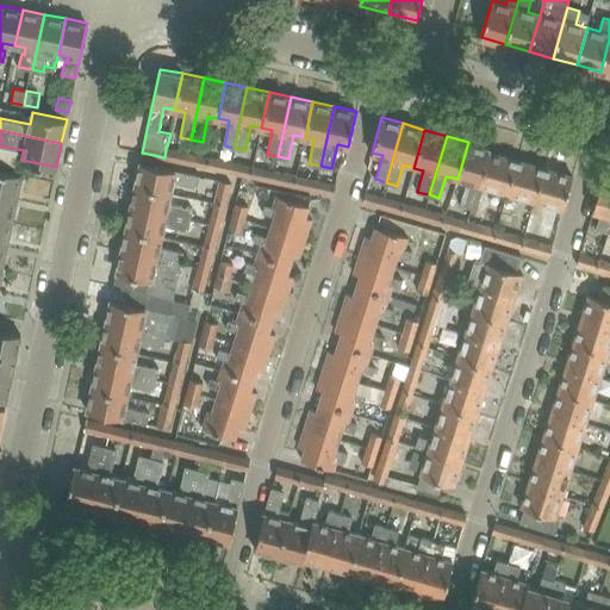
[(479,186),(489,150),(490,149),(468,142),(458,179),(467,182),(460,205),(472,207),(478,186),(479,186)]
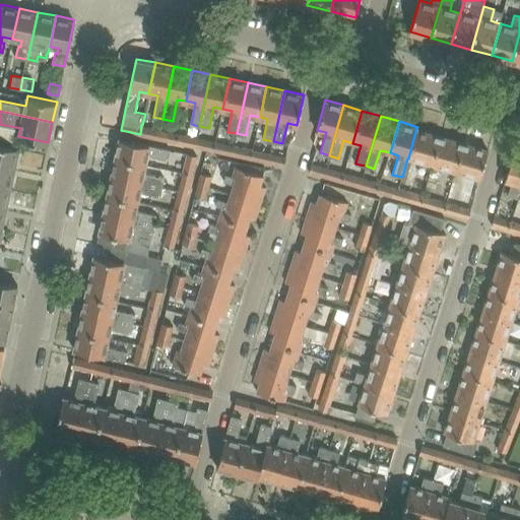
[(160,129),(142,125),(141,125),(140,134),(158,138),(160,129)]
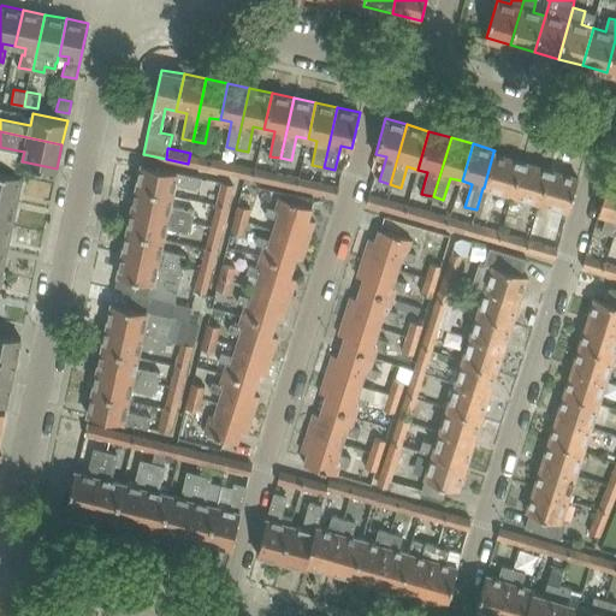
[(511,196),(522,160),(493,152),(484,188),(511,196)]
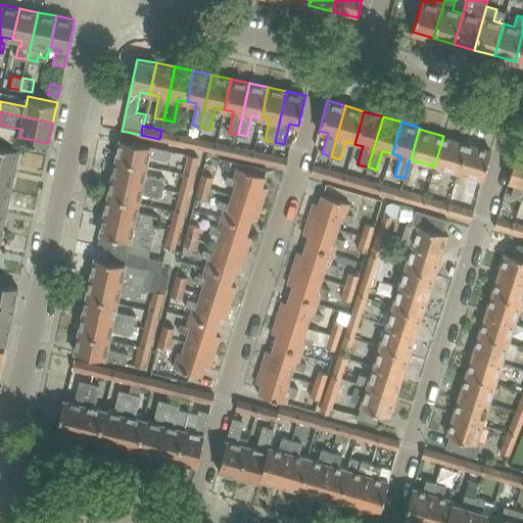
[(178,142),(180,134),(161,130),(159,139),(178,142)]
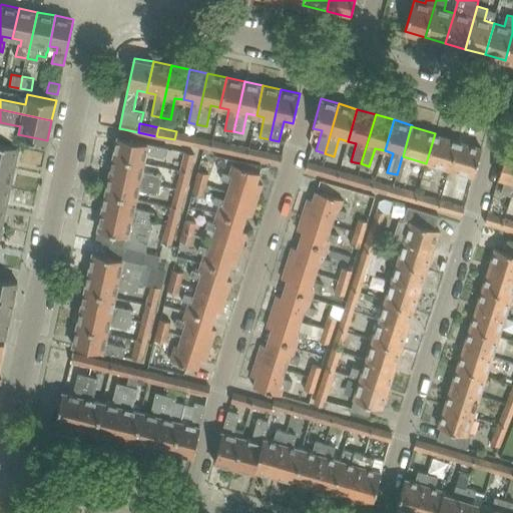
[(192,143),(194,135),(176,131),(174,139),(192,143)]
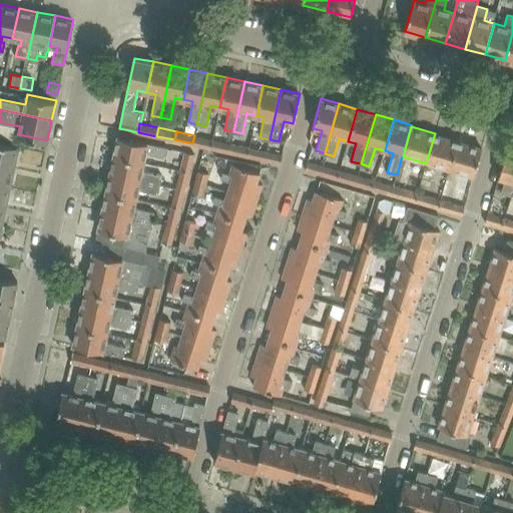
[(449,169),(458,140),(435,133),(426,163),(449,169)]
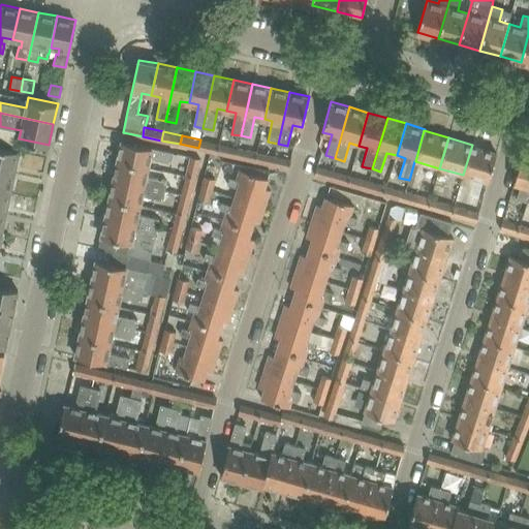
[(174,151),(152,147),(121,139),(117,159),(148,165),(150,158),(166,161),(172,162),(174,151)]
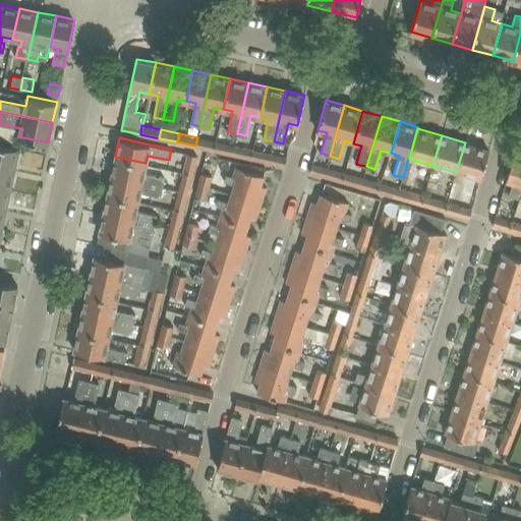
[(215,150),(216,141),(197,137),(195,146),(215,150)]
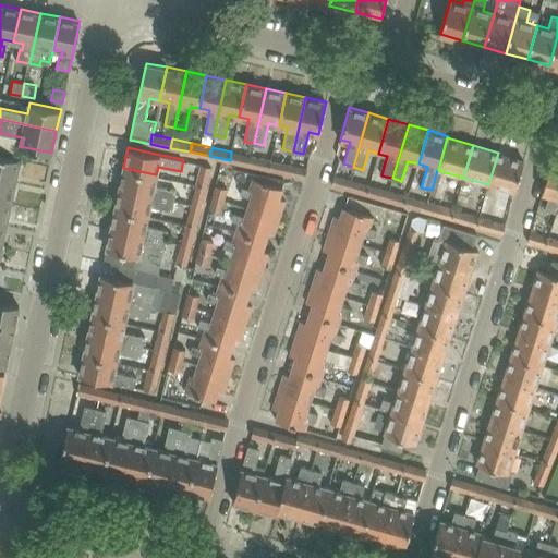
[(250,165),(252,156),(231,152),(230,160),(250,165)]
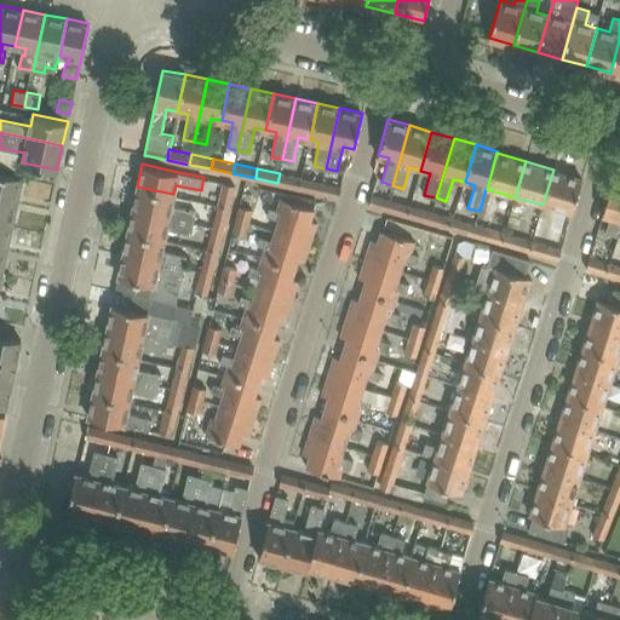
[(533,240),(529,251),(558,259),(562,248),(583,178),(554,170),(543,205),(557,210),(551,231),(554,231),(550,245),(533,240)]
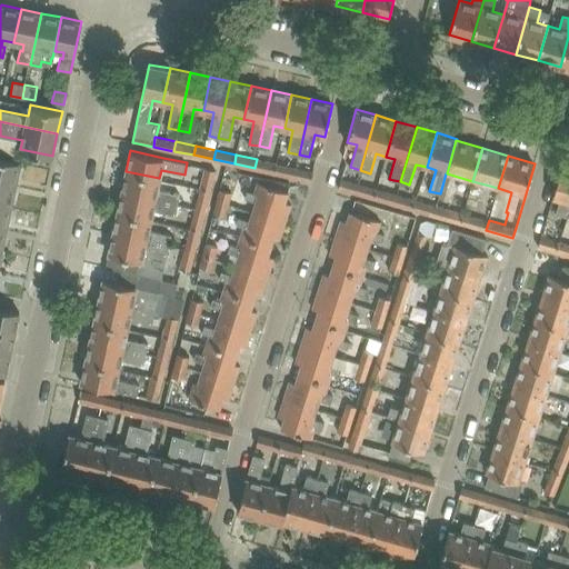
[(0,179),(17,183),(21,161),(0,157),(0,179)]
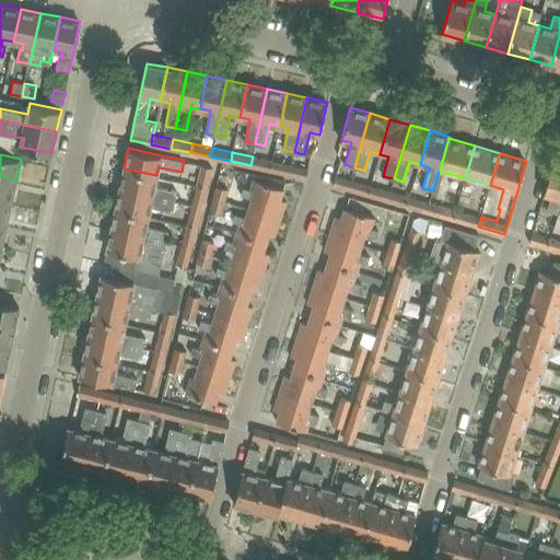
[(270,170),(272,161),(253,156),(251,165),(270,170)]
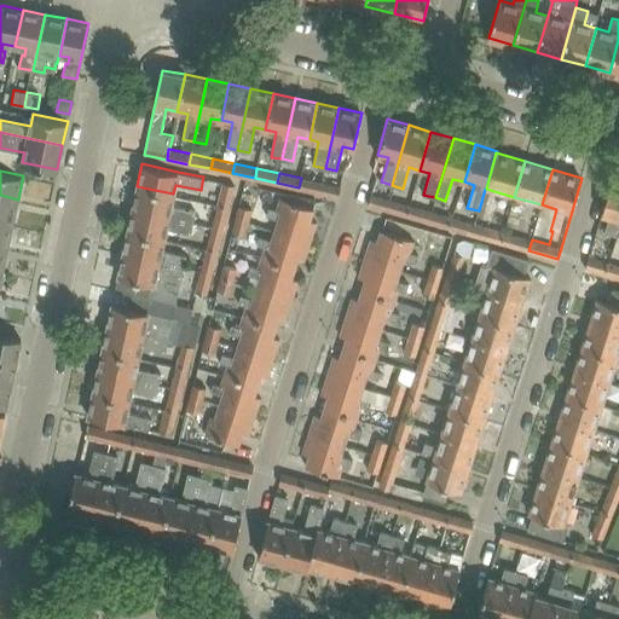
[(323,183),(308,179),(301,178),(299,187),(320,192),(323,183)]
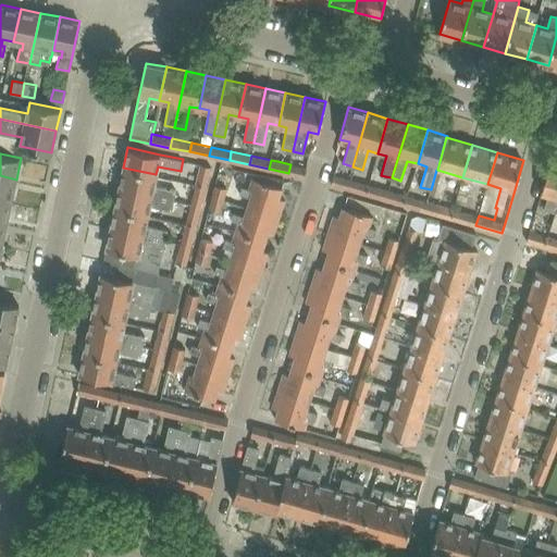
[(201,163),(196,183),(205,185),(210,165),(201,163)]
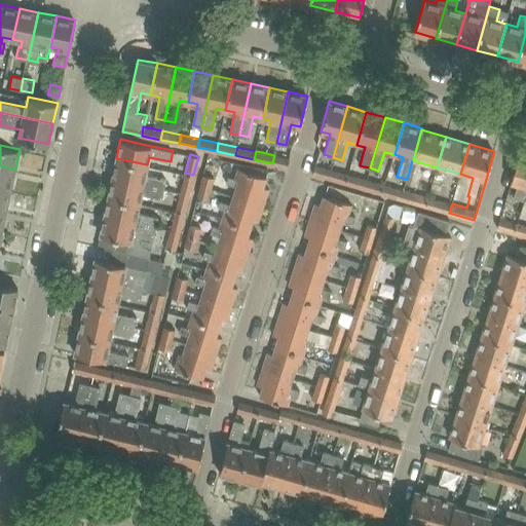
[(288,166),(290,158),(274,155),(272,163),(288,166)]
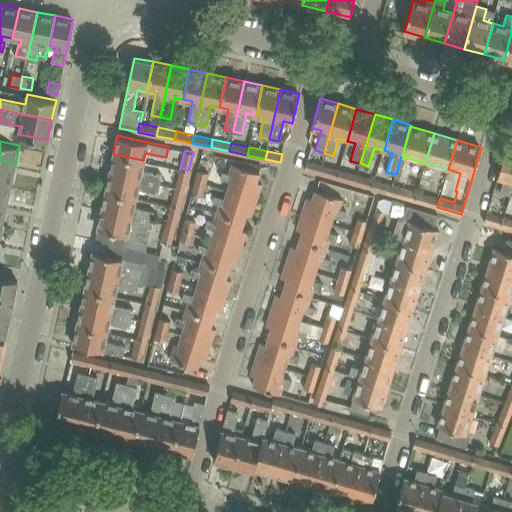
[(162,174),(141,169),(143,160),(113,154),(109,172),(159,183),(162,174)]
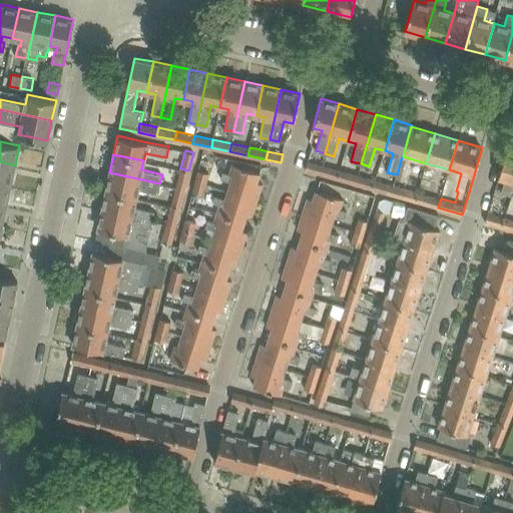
[(511,194),(512,188),(512,155),(506,154),(500,175),(507,177),(502,191),(511,194)]
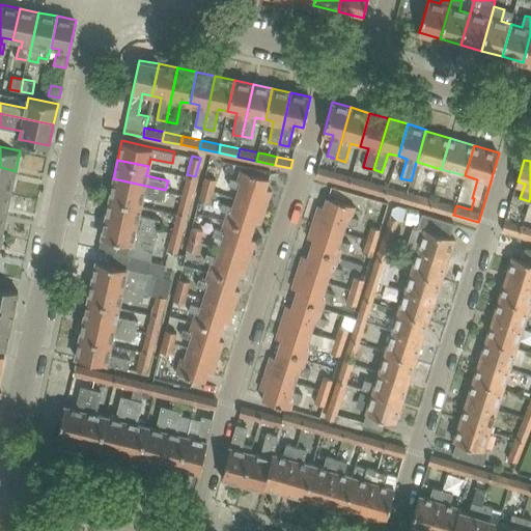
[(334,170),(319,165),(316,174),(332,179),(334,170)]
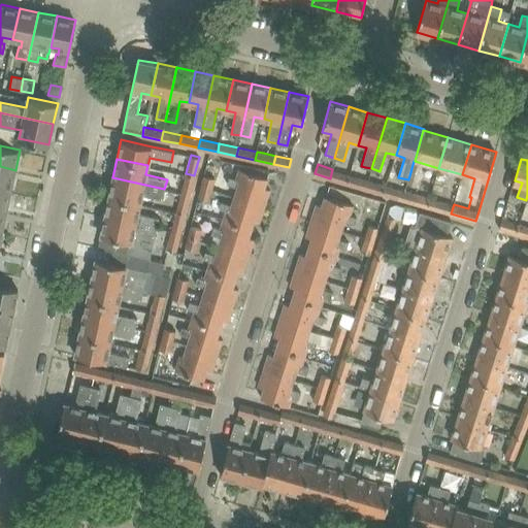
[(0,188),(10,191),(15,170),(0,166),(0,188)]
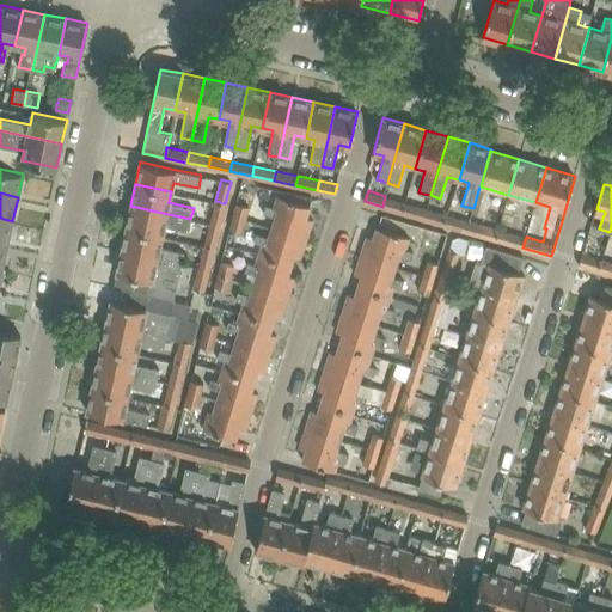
[(310,206),(277,196),(277,195),(274,204),(265,202),(263,209),(274,212),(270,225),(306,237),(312,218),(306,215),(310,206)]
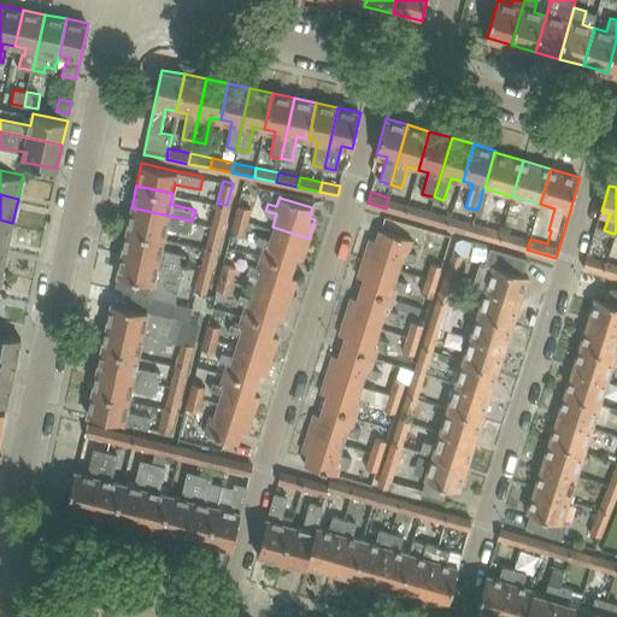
[(410,216),(413,205),(388,198),(386,209),(391,210),(410,216)]
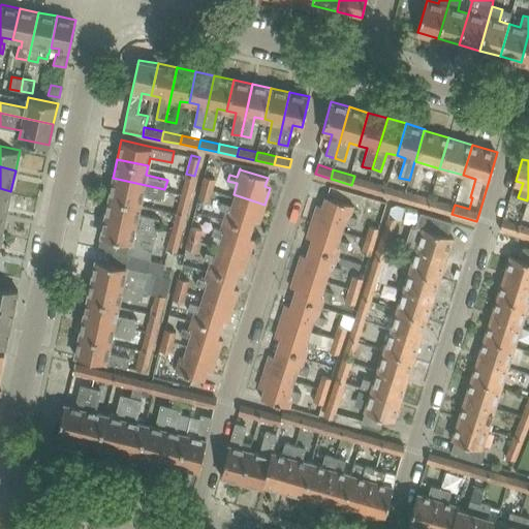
[(190,195),(194,176),(186,174),(181,193),(190,195)]
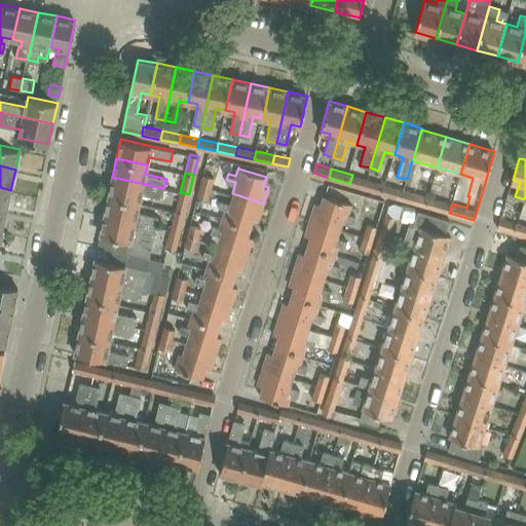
[(201,175),(199,185),(212,188),(215,178),(201,175)]
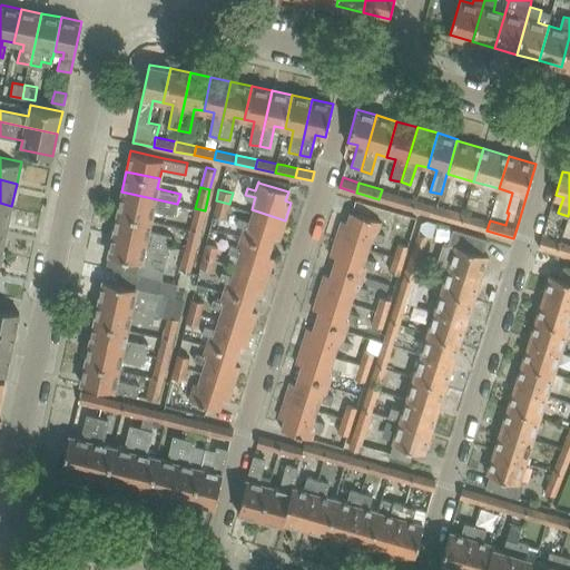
[(395,204),(397,194),(391,192),(382,189),(379,199),(395,204)]
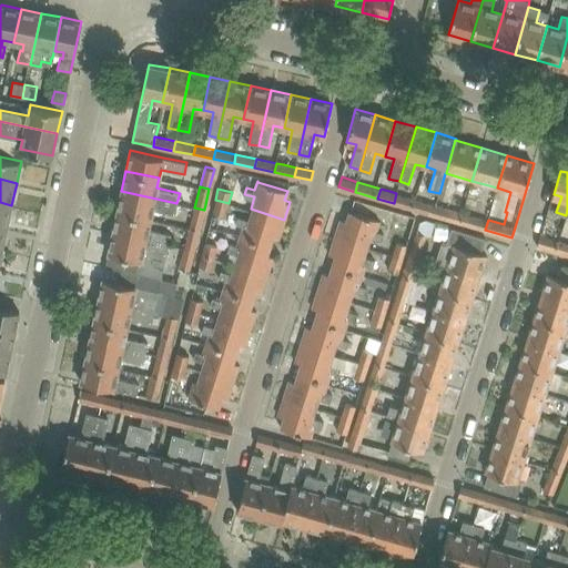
[(174,214),(176,203),(121,191),(117,212),(150,219),(152,209),(174,214)]
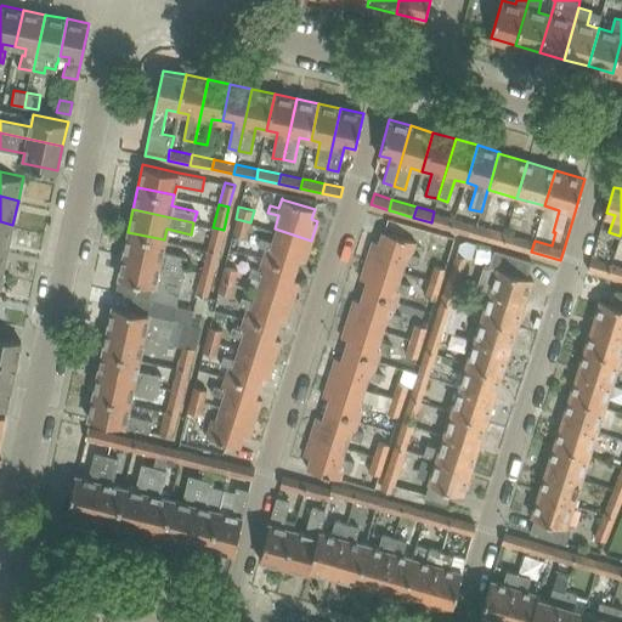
[(453,228),(456,218),(441,214),(440,213),(434,211),(431,222),(437,224),(453,228)]
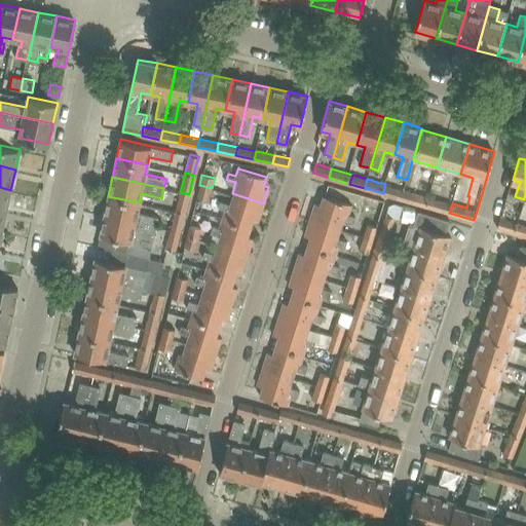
[(401,198),(404,189),(385,184),(383,193),(401,198)]
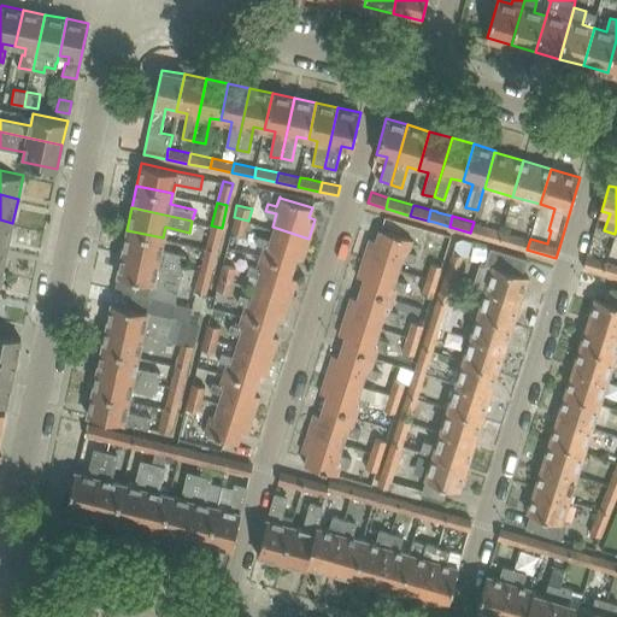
[(246,233),(248,221),(234,217),(230,229),(246,233)]
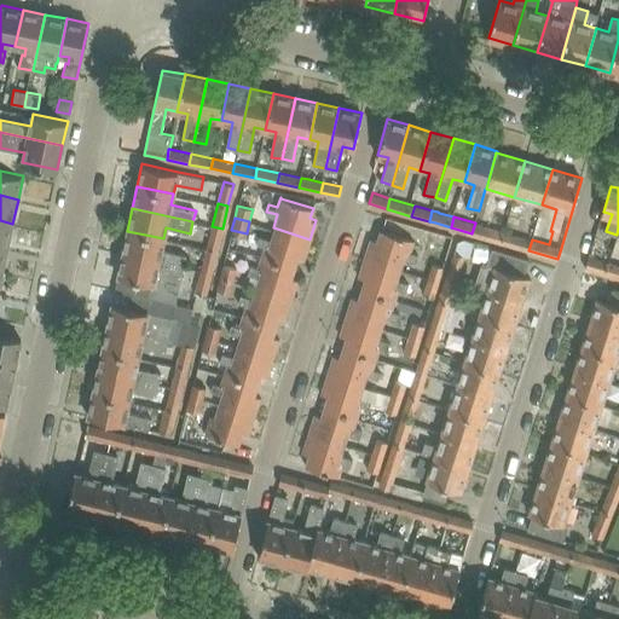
[(0,246),(7,248),(12,224),(0,220),(0,246)]
